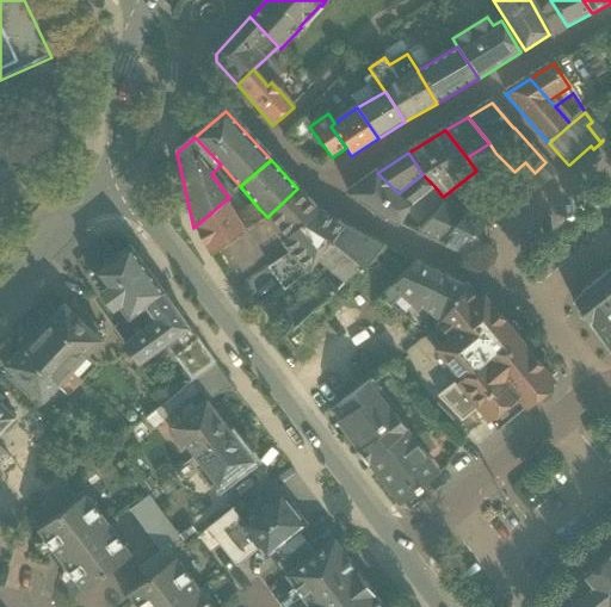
[(545,162),(535,173),(525,162),(514,172),(536,194),(550,181),(541,169),(547,163),(545,162)]
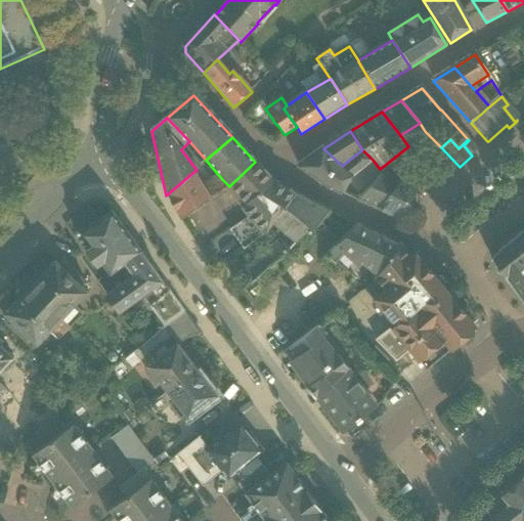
[(469,140),(464,145),(472,156),(477,153),(477,150),(469,140)]
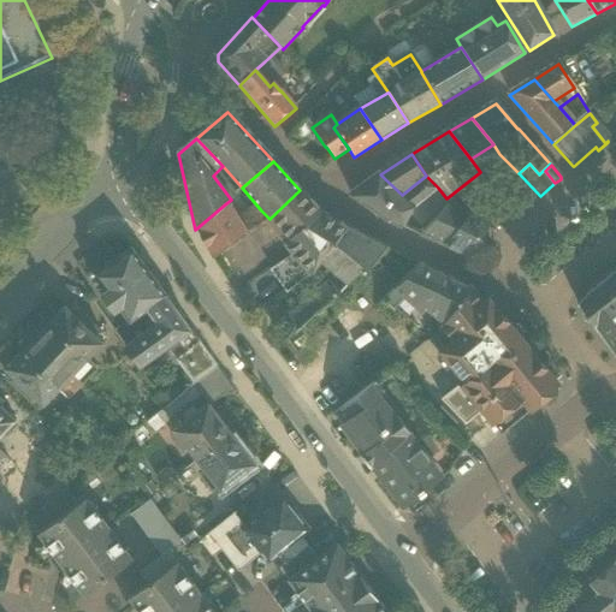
[(540,196),(519,173),(499,190),(502,194),(517,214),(540,196)]
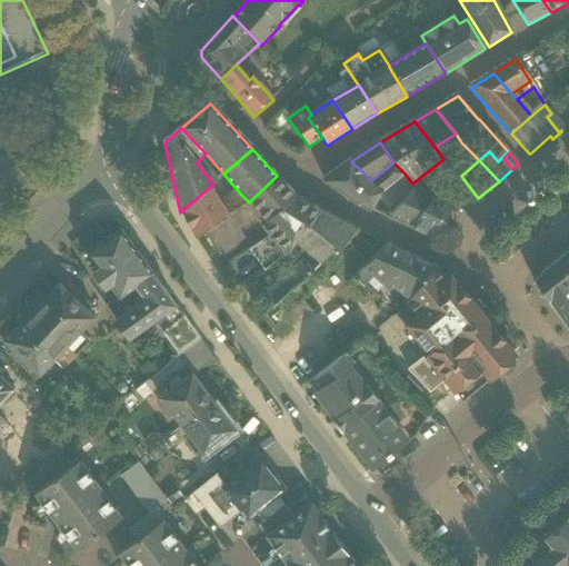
[(371,180),(351,161),(323,181),(323,182),(360,207),(370,211),(382,190),(371,180)]
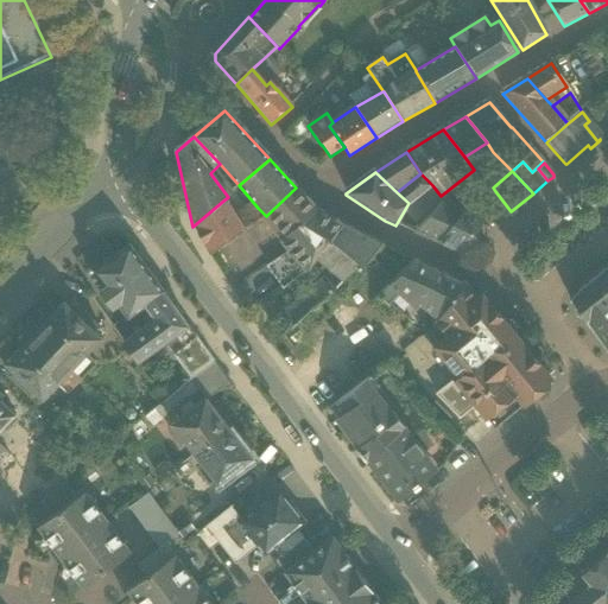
[(420,173),(397,192),(409,203),(410,203),(419,196),(432,185),(420,173)]
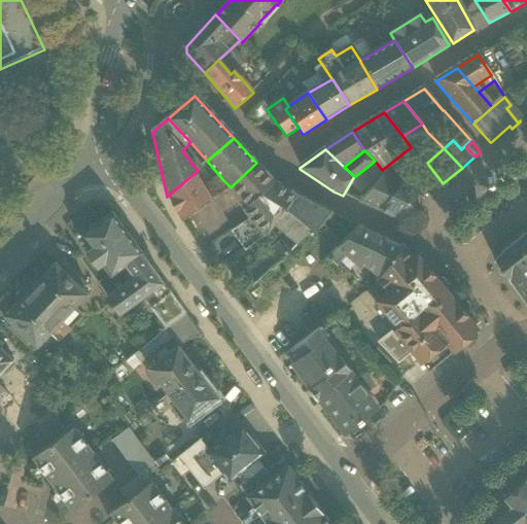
[(375,161),(363,170),(376,183),(385,174),(385,173),(382,170),(375,161)]
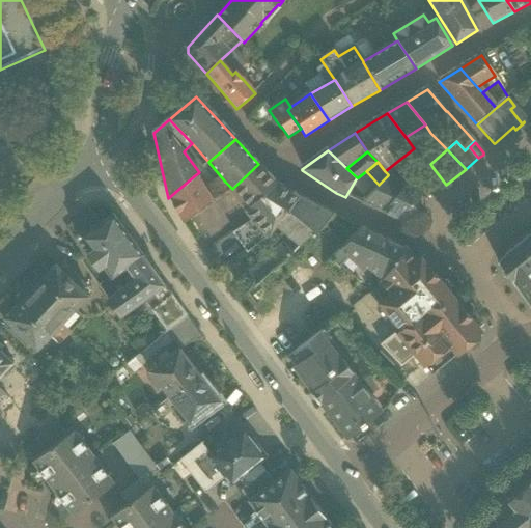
[(277,184),(258,164),(232,189),(229,192),(238,203),(252,222),(256,226),(267,239),(268,238),(276,227),(299,198),(277,184)]
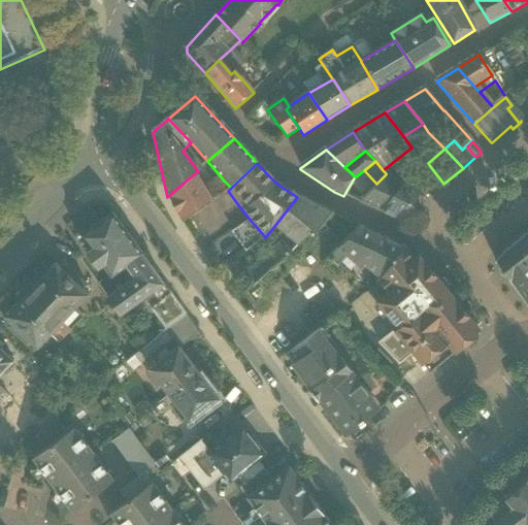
[(425,166),(415,173),(418,176),(427,168),(425,166)]
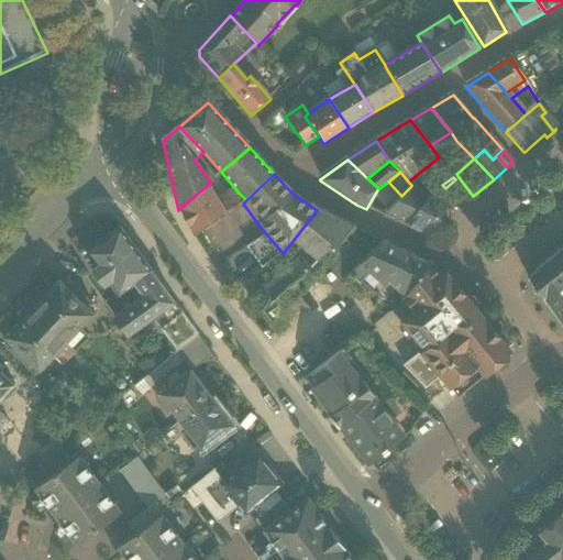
[(473,196),(459,177),(455,179),(468,199),(473,196)]
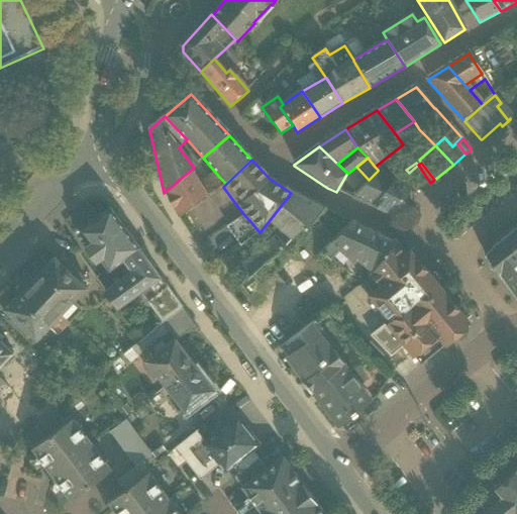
[(430,183),(418,165),(409,173),(422,190),(430,183)]
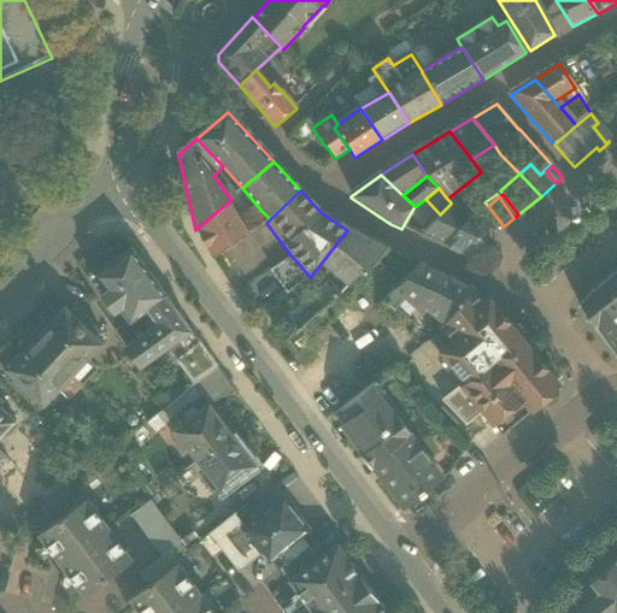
[(451,202),(451,204),(440,214),(419,237),(445,247),(470,218),(451,202)]
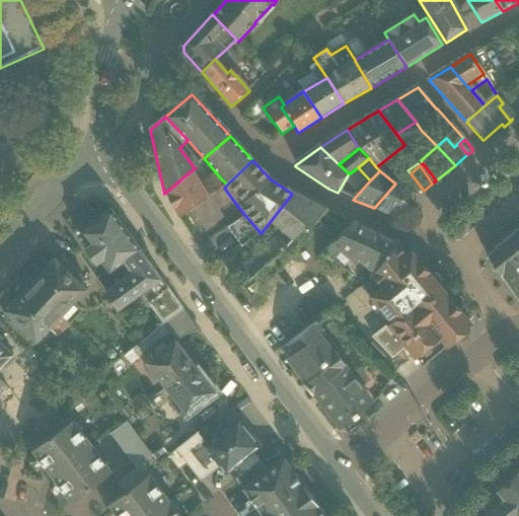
[(191,171),(164,194),(179,219),(208,199),(191,171)]
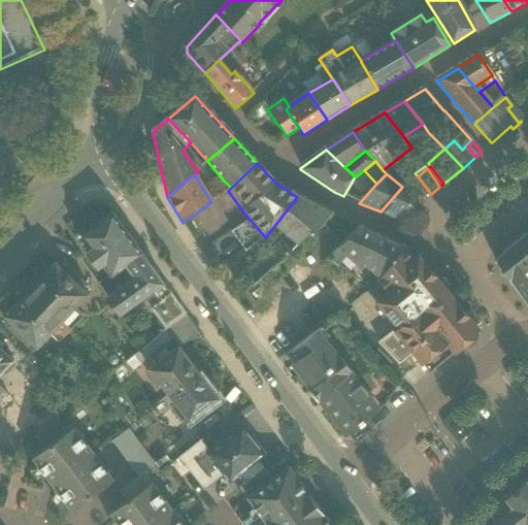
[(431,194),(418,176),(413,181),(425,198),(425,199),(431,194)]
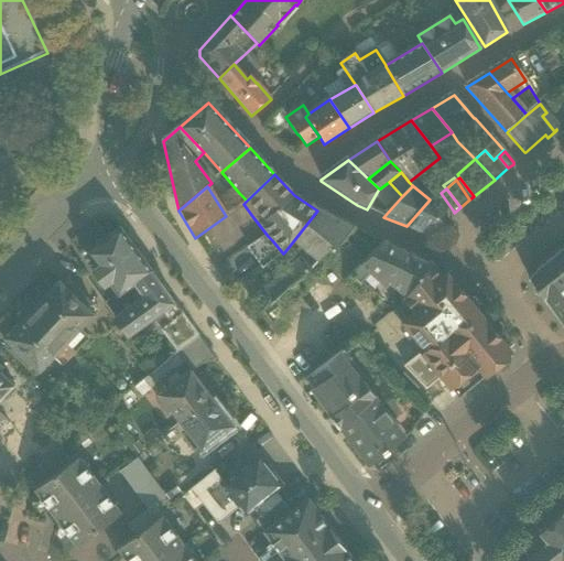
[(231,193),(224,200),(223,202),(229,214),(247,201),(239,193),(235,196),(234,194),(231,193)]
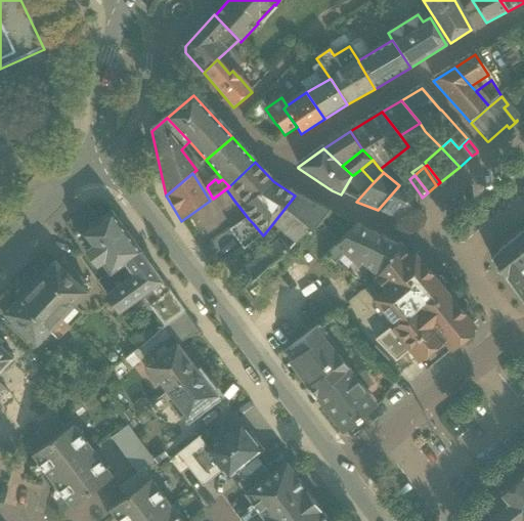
[(422,197),(409,179),(406,181),(417,190),(417,191),(422,197)]
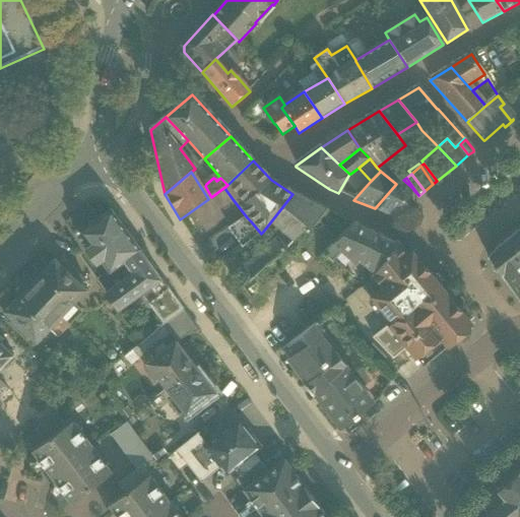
[(396,184),(375,208),(392,216),(413,190),(413,189),(403,180),(402,179),(396,184)]
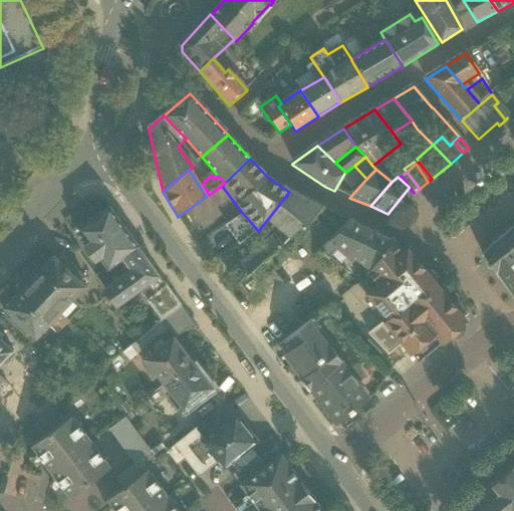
[(321,209),(289,192),(267,220),(280,231),(290,239),(321,209)]
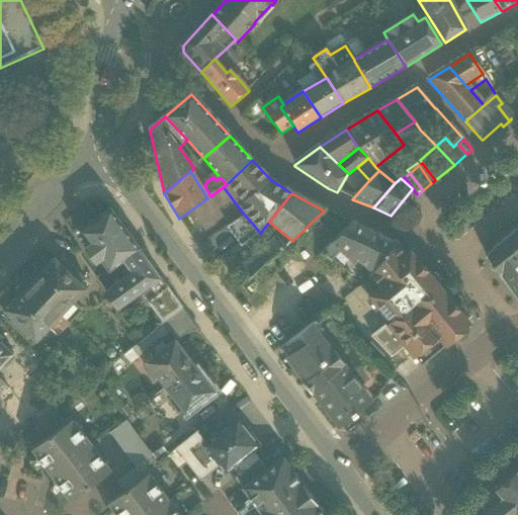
[(110,211),(81,233),(90,245),(85,249),(96,264),(101,260),(110,272),(123,262),(132,274),(105,293),(117,311),(140,295),(160,280),(139,251),(140,251),(110,211)]
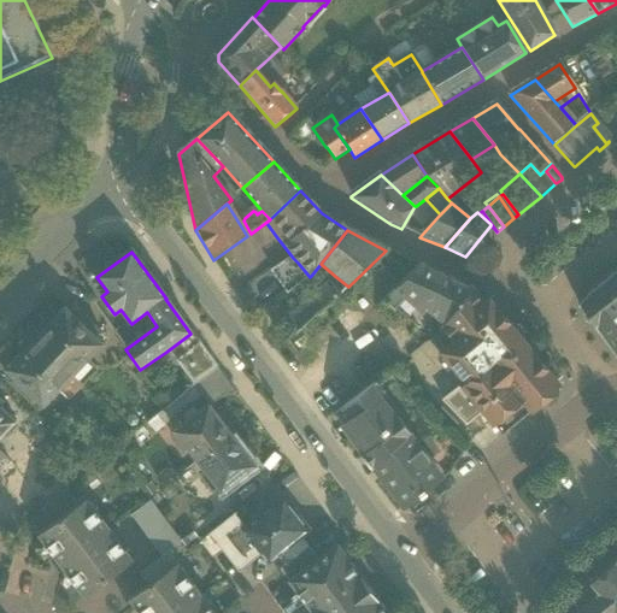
[(293,258),(270,273),(287,296),(310,277),(298,263),(293,258)]
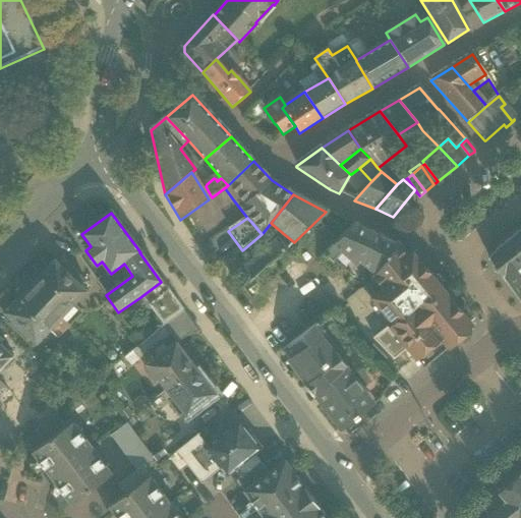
[(399,246),(354,226),(325,255),(333,264),(342,253),(355,267),(358,263),(374,276),(375,276),(399,246)]
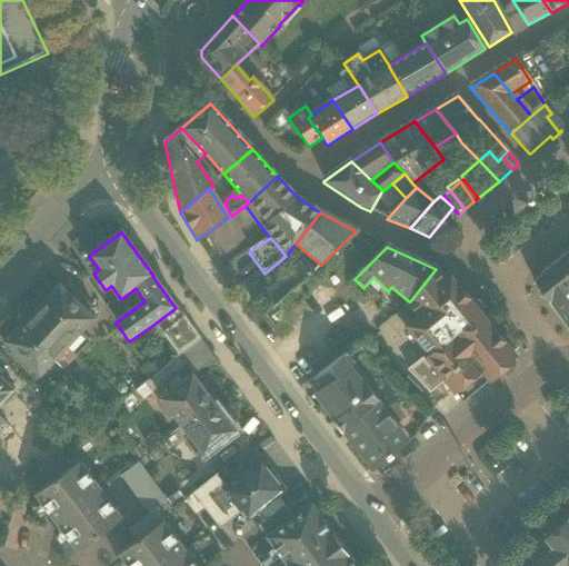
[(568,249),(541,271),(535,280),(533,283),(535,284),(549,301),(548,303),(561,321),(563,320),(568,323),(568,249)]
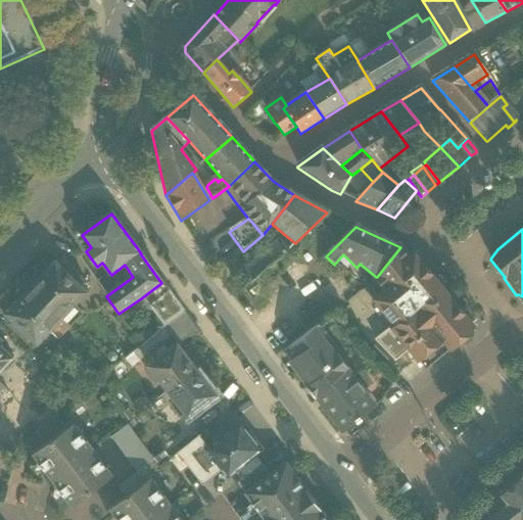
[(285,235),(244,272),(253,282),(295,243),(285,235)]
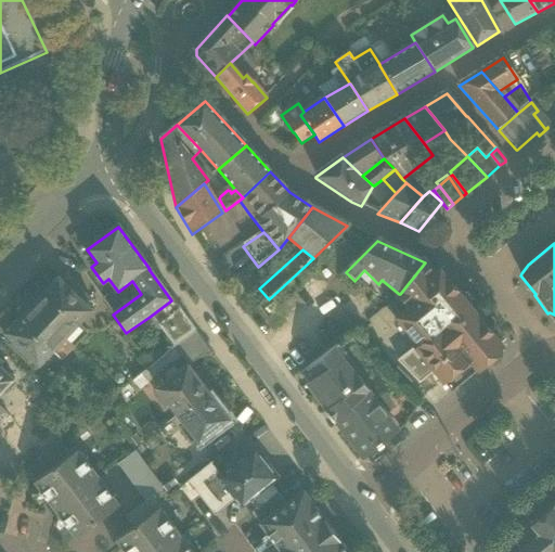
[(435,274),(425,262),(400,294),(399,294),(395,298),(405,310),(395,319),(409,335),(409,336),(410,337),(410,336),(416,344),(416,345),(417,346),(418,347),(469,306),(440,270),(435,274)]
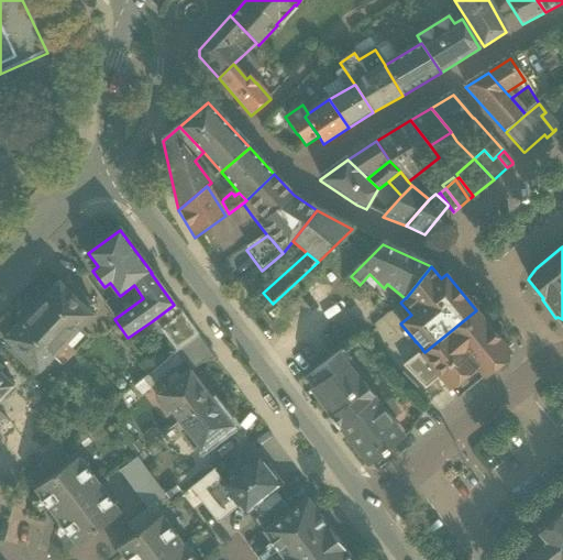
[(58,284),(43,300),(40,297),(29,308),(75,353),(88,340),(78,331),(94,316),(87,310),(91,306),(72,286),(66,291),(58,284)]
